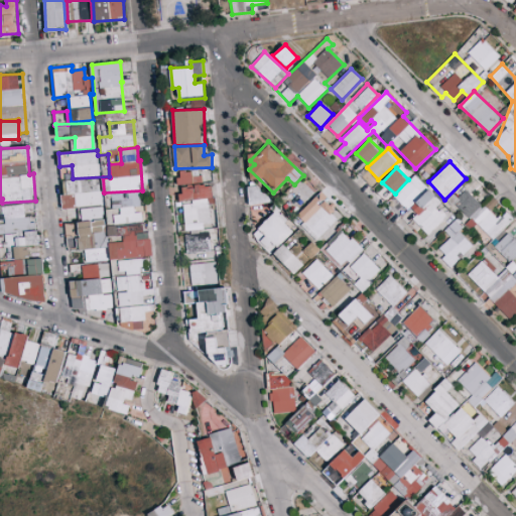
[(179,184),(203,183),(202,175),(191,175),(191,170),(178,171),(179,184)]
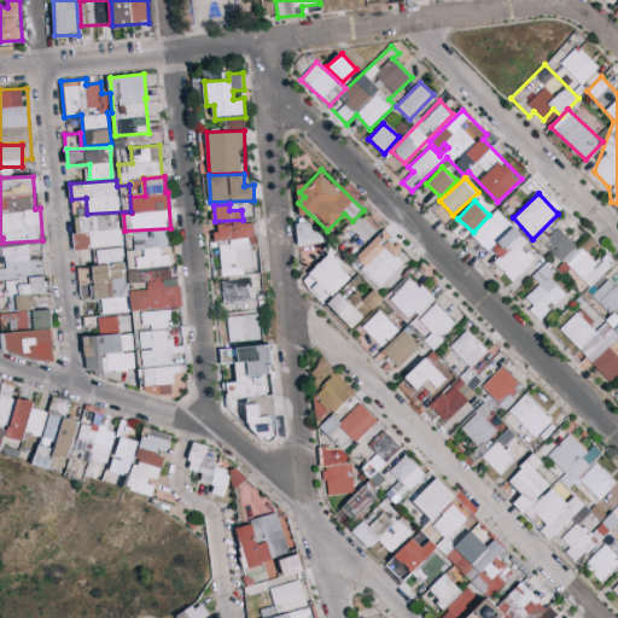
[(529,242),(496,210),(471,235),(489,252),(482,260),(500,277),(503,273),(513,281),(536,257),(524,246),(529,242)]
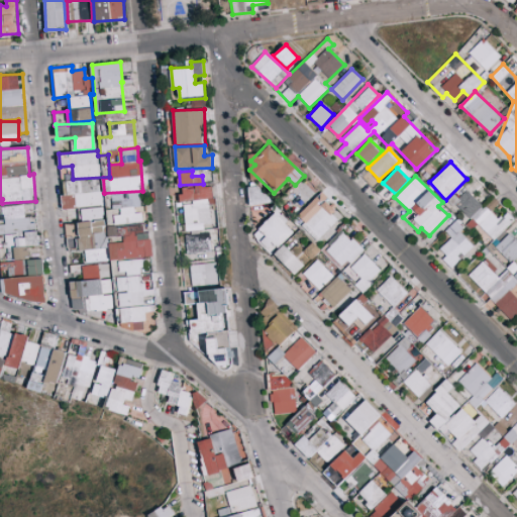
[(100,207),(99,180),(63,180),(63,207),(100,207)]
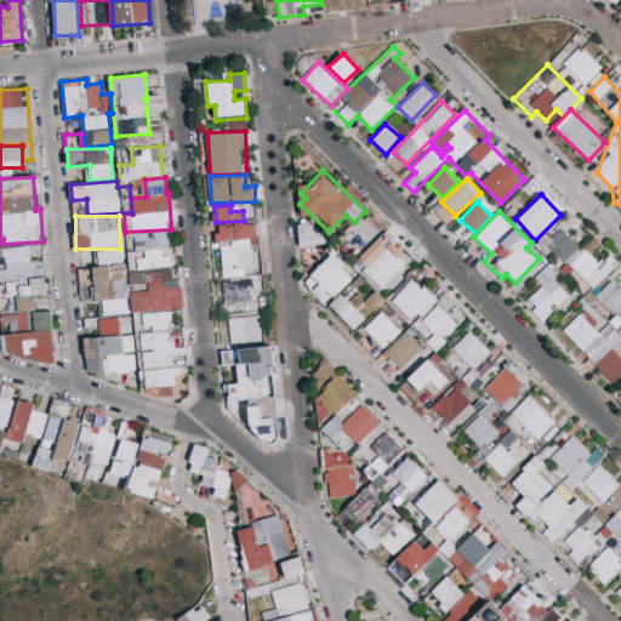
[(221,277),(245,277),(245,269),(254,269),(251,237),(255,237),(254,222),(218,223),(221,277)]
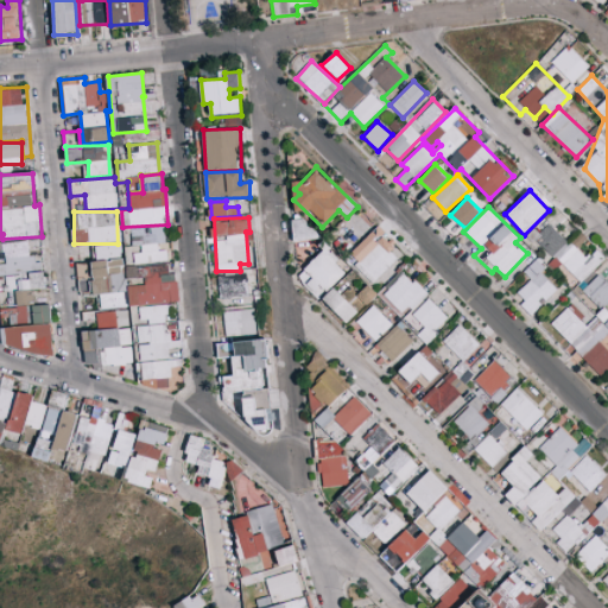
[(292,220),(295,241),(312,239),(310,217),(292,220)]
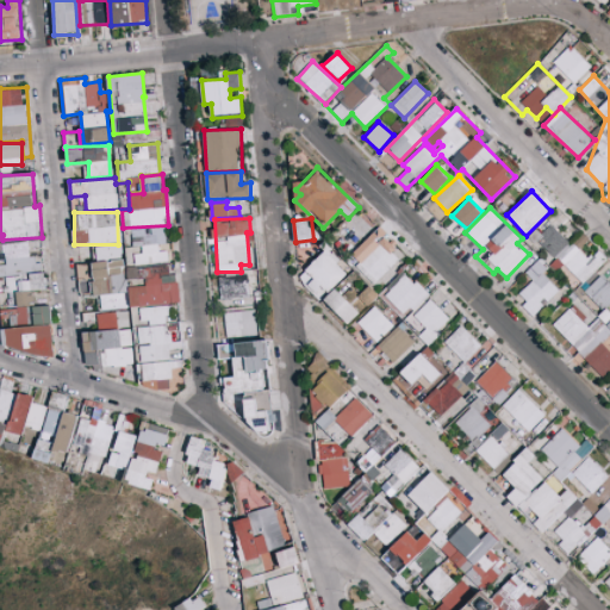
[(582,284),(607,257),(598,249),(589,260),(551,224),(535,240),(582,284)]
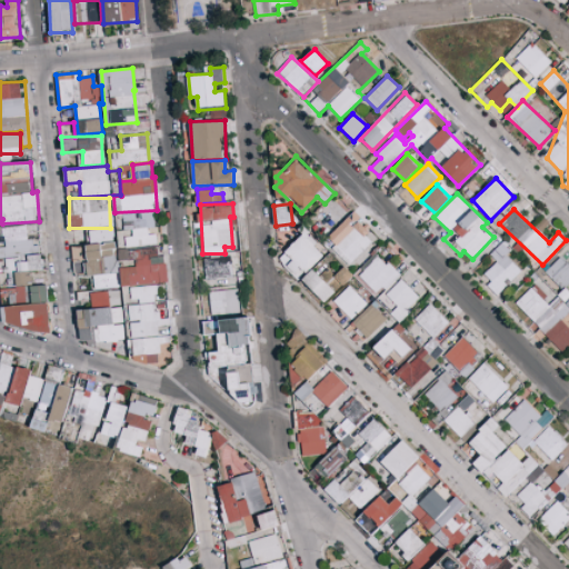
[(157,243),(153,211),(122,213),(125,230),(117,230),(119,247),(157,243)]
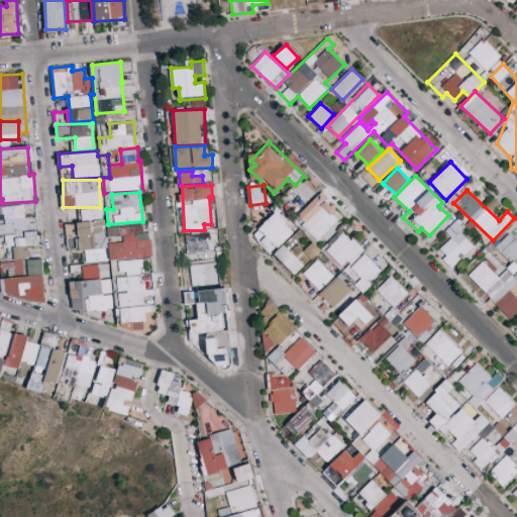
[(298,215),(305,222),(300,226),(317,242),(338,219),(322,204),(328,198),(321,192),(298,215)]
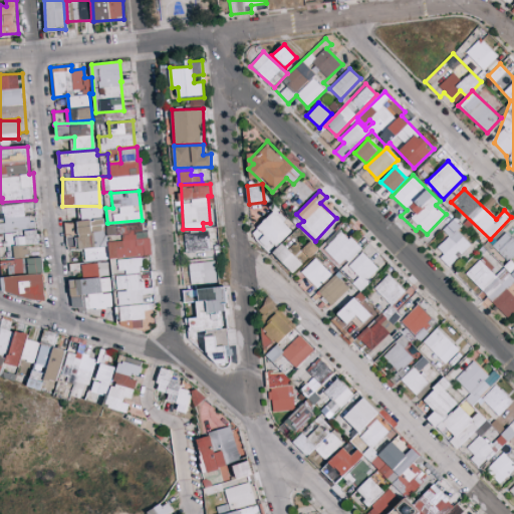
[(5,223),(0,223),(0,232),(20,231),(20,224),(28,223),(26,203),(3,206),(5,223)]
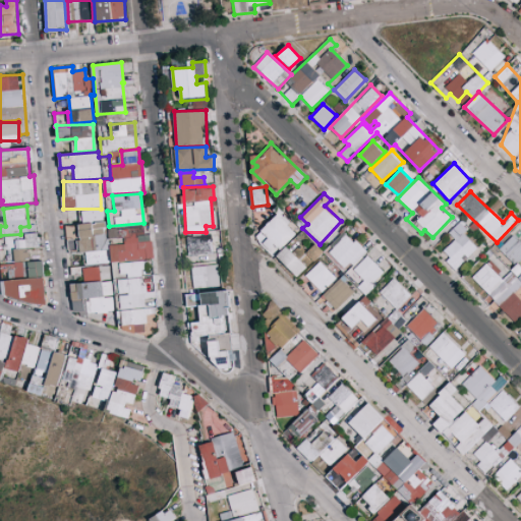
[(154,259),(152,234),(145,234),(145,227),(111,229),(112,242),(107,242),(105,222),(103,222),(102,209),(78,211),(79,224),(66,225),(68,253),(85,252),(87,264),(154,259)]
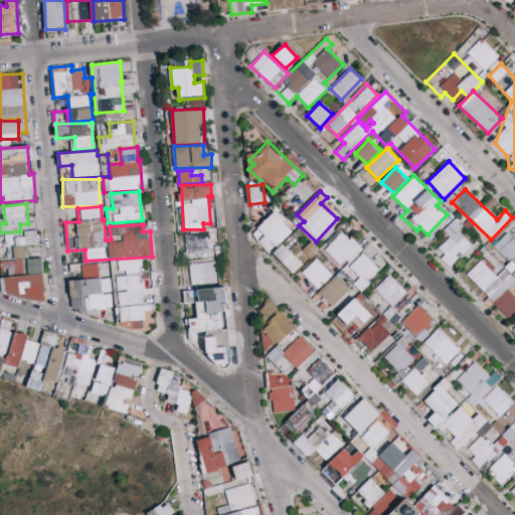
[(294,230),(276,210),(250,234),(270,253),(294,230)]
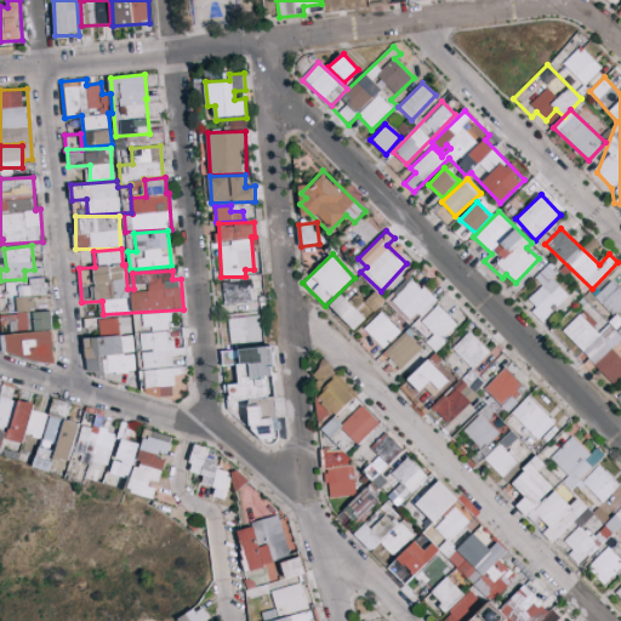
[(542,285),(527,301),(545,320),(569,296),(552,278),(558,272),(550,263),(535,277),(542,285)]
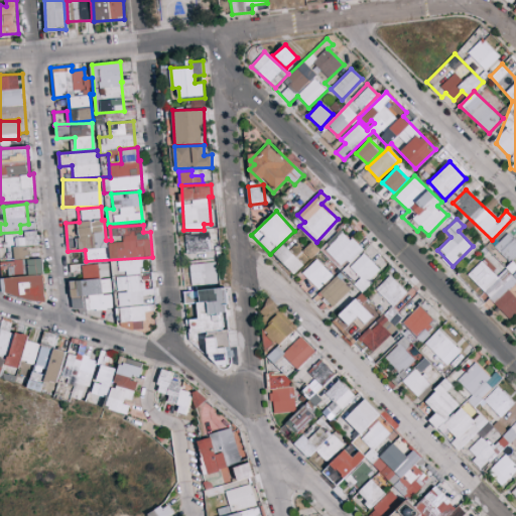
[(2,277),(44,272),(42,258),(30,259),(28,245),(39,244),(36,223),(20,225),(21,232),(4,234),(7,260),(0,261),(2,277)]
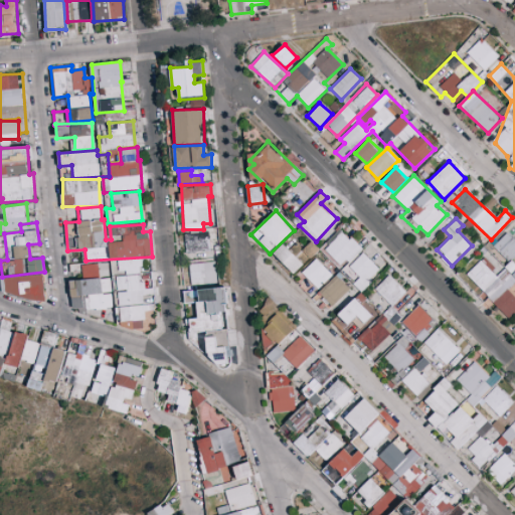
[(324,249),(343,267),(360,247),(341,230),(324,249)]
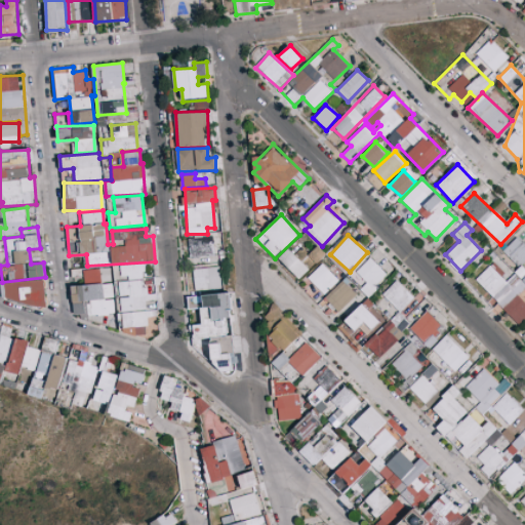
[(213,236),(189,237),(190,260),(213,260),(213,236)]
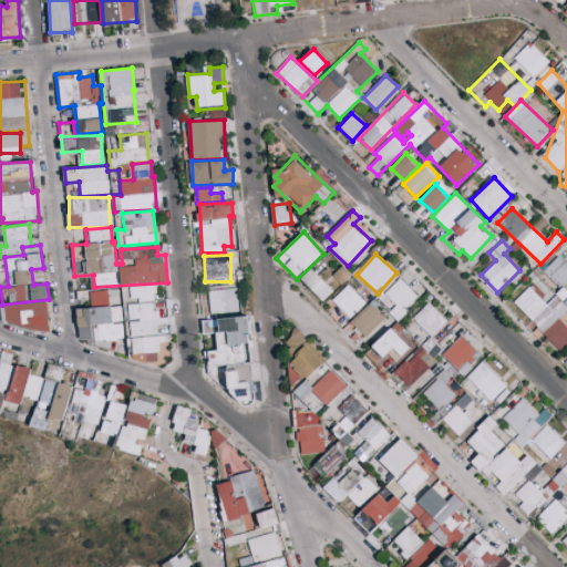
[(566,290),(563,285),(566,280),(566,264),(559,255),(545,267),(539,264),(529,278),(534,284),(514,300),(557,351),(566,342),(566,290)]
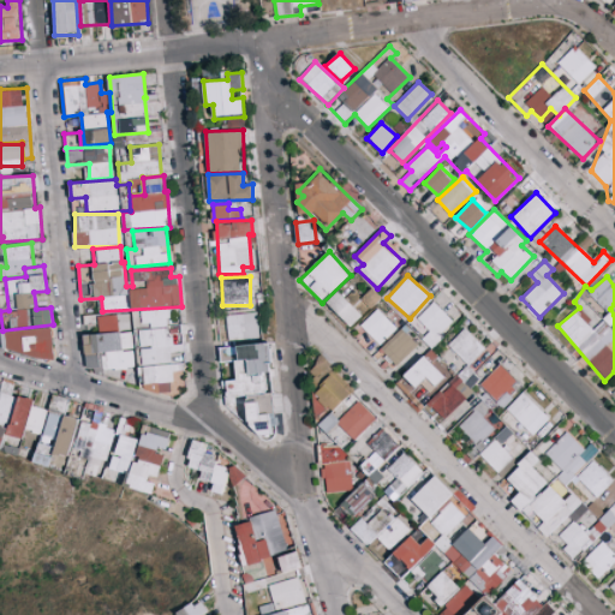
[(363,315),(381,298),(372,288),(360,298),(353,291),(347,297),(363,315)]
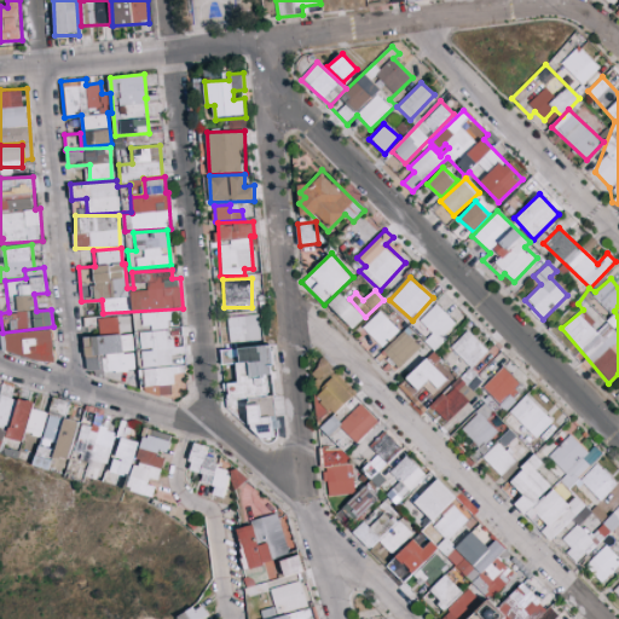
[(353,329),(364,317),(339,293),(328,305),(353,329)]
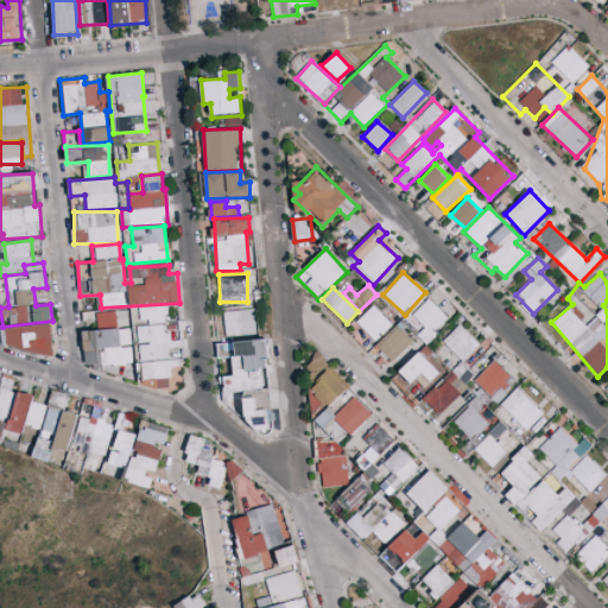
[(424,328),(417,335),(424,343),(449,320),(429,297),(411,315),(424,328)]
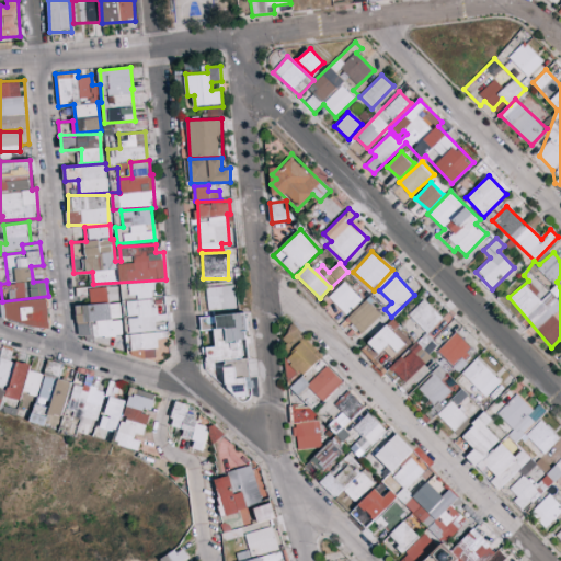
[(129,282),(130,297),(155,296),(153,282),(129,282)]
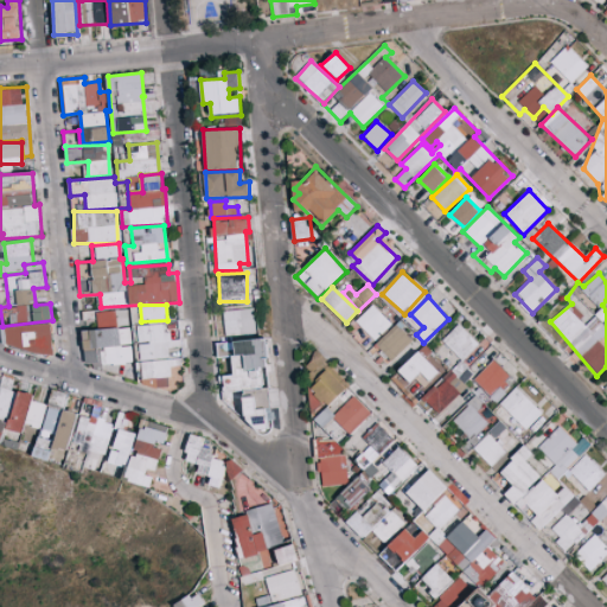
[(355,321),(362,327),(353,334),(365,347),(390,323),(372,305),(355,321)]
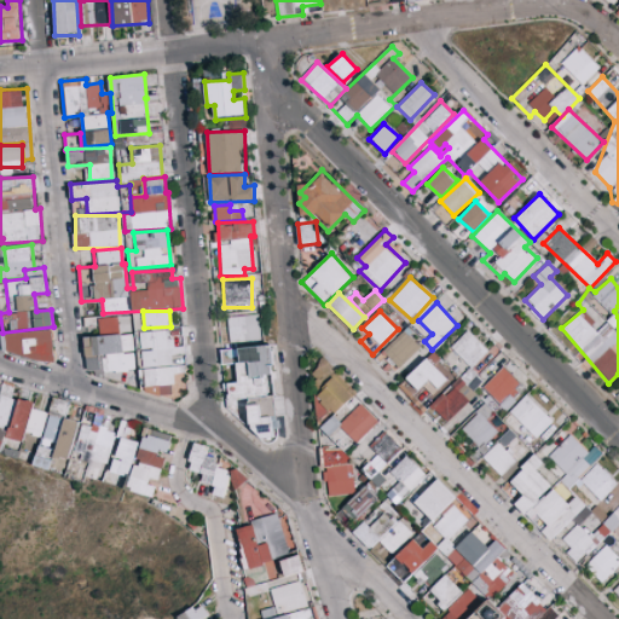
[(230,341),(260,340),(259,314),(229,316),(230,341)]
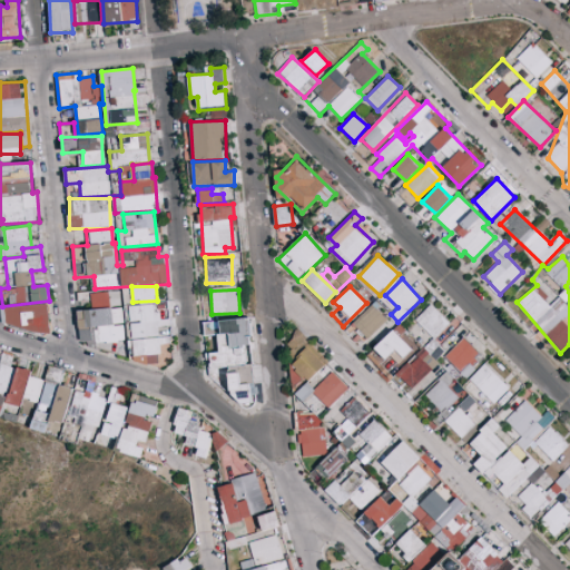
[(91,292),(90,307),(110,307),(110,293),(91,292)]
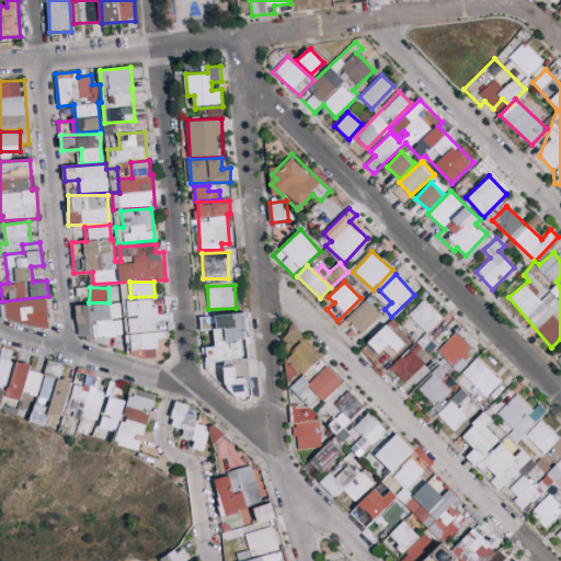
[(408,315),(425,332),(390,368),(404,382),(439,346),(427,335),(444,319),(424,298),(408,315)]
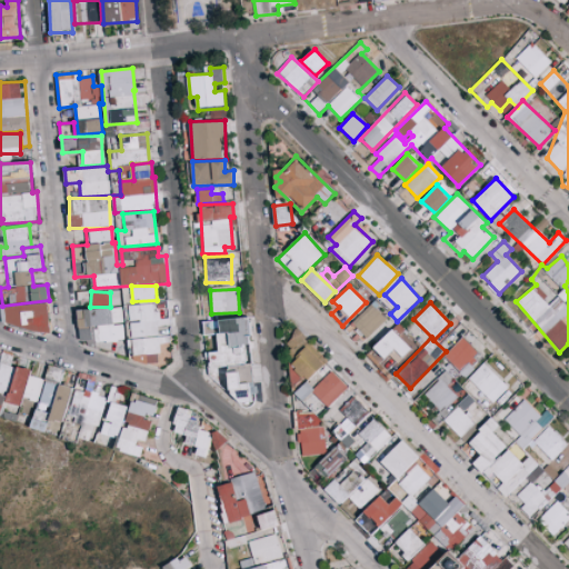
[(49,329),(50,306),(3,303),(2,327),(49,329)]
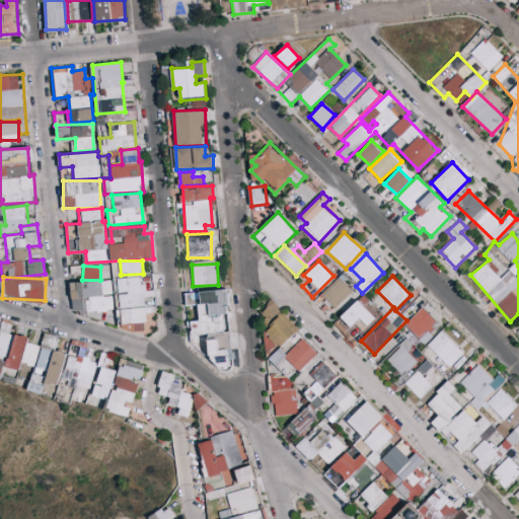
[(120,307),(145,306),(145,297),(154,297),(154,290),(144,291),(143,277),(119,278),(120,307)]
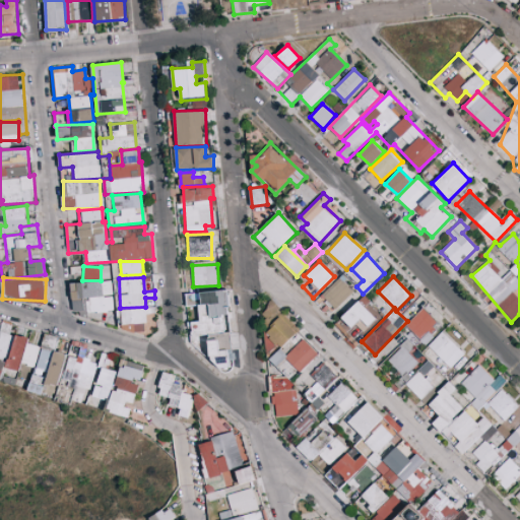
[(316,300),(326,311),(349,288),(339,277),(316,300)]
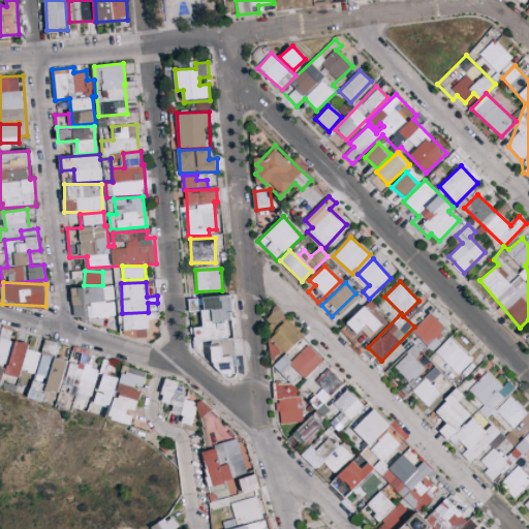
[(72,287),(74,318),(116,316),(114,285),(72,287)]
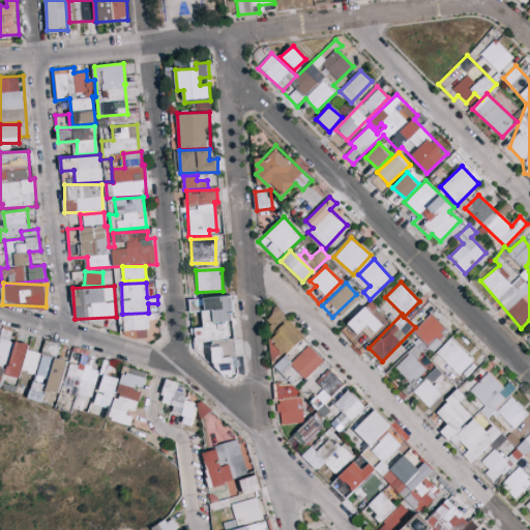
[(189,298),(190,312),(202,312),(203,327),(195,327),(196,343),(228,340),(227,320),(234,320),(232,295),(189,298)]
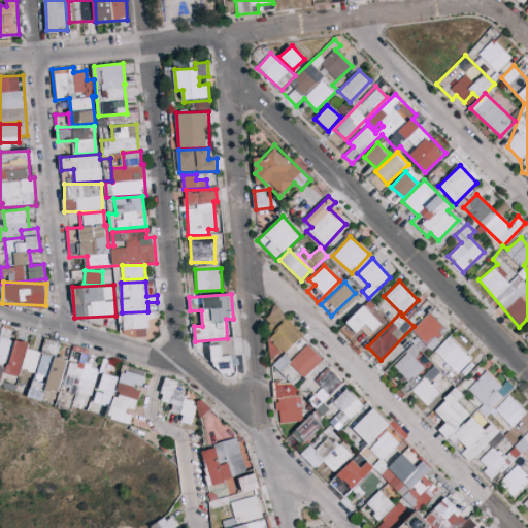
[(340,328),(359,348),(389,320),(370,300),(340,328)]
